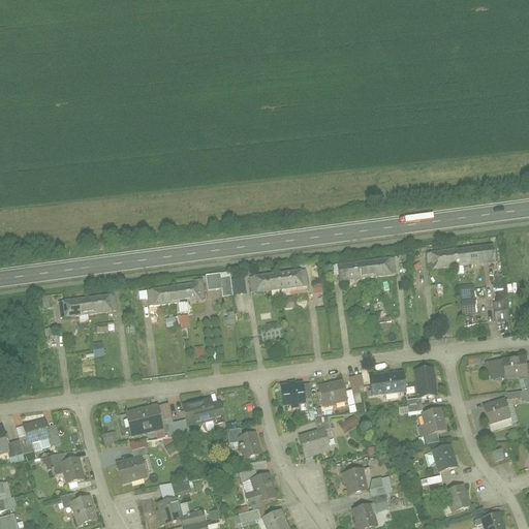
[(528,242),(520,244),(522,258),(528,257),(528,242)]
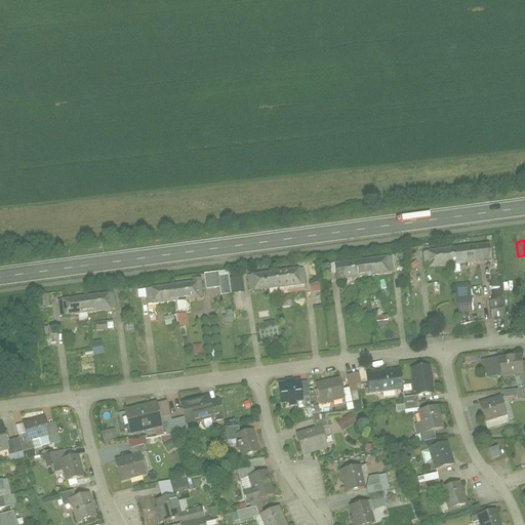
[(485,243),(456,247),(459,265),(488,259),(485,243)]
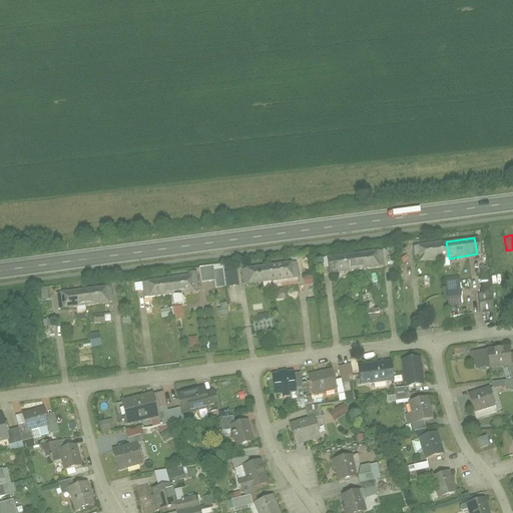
[(446,241),(418,245),(421,263),(449,259),(446,241)]
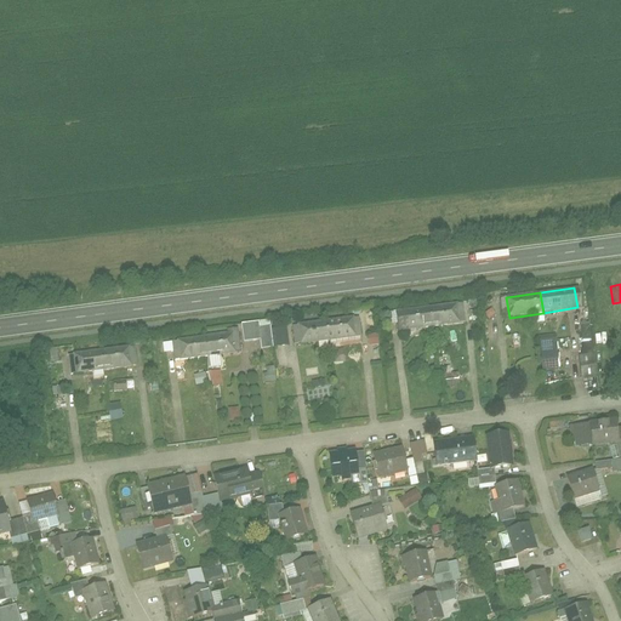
[(460,303),(427,307),(431,328),(462,323),(460,303)]
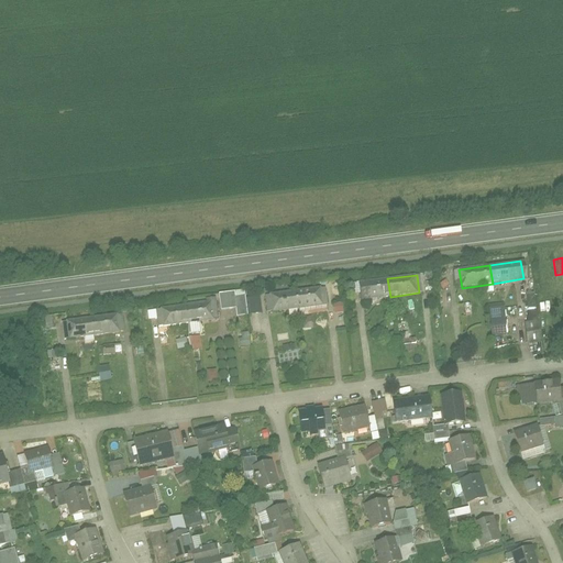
[(387,278),(359,284),(362,301),(390,297),(387,278)]
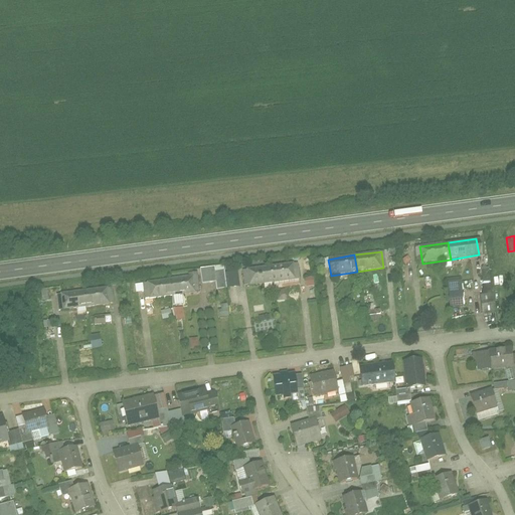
[(295,263),(269,266),(272,283),(298,280),(295,263)]
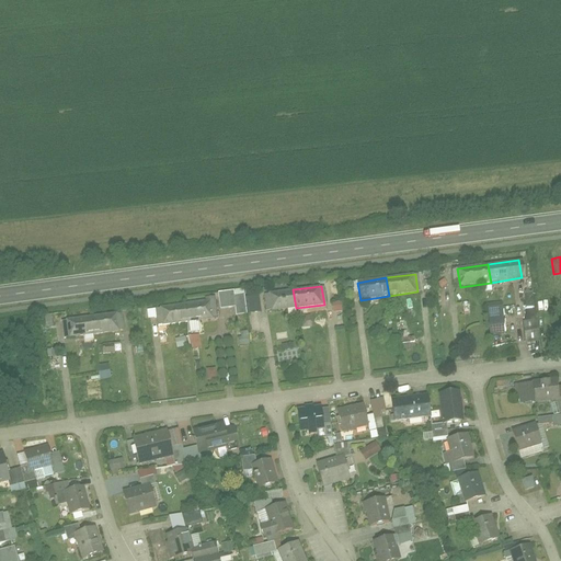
[(293,289),(264,294),(267,312),(296,308),(293,289)]
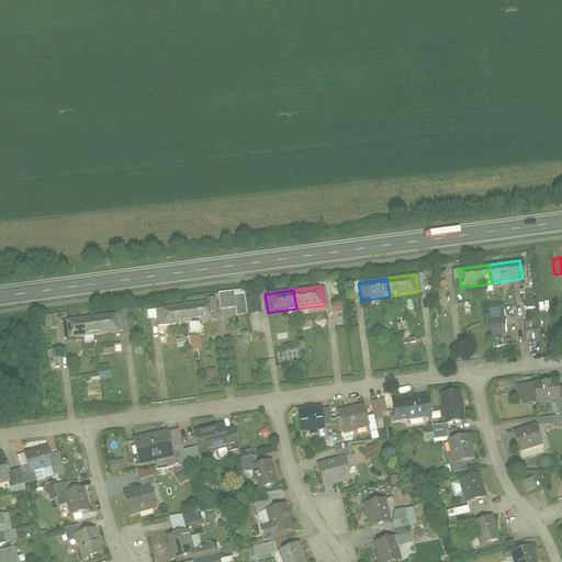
[(525,341),(539,340),(535,292),(526,293),(528,322),(523,322),(525,341)]
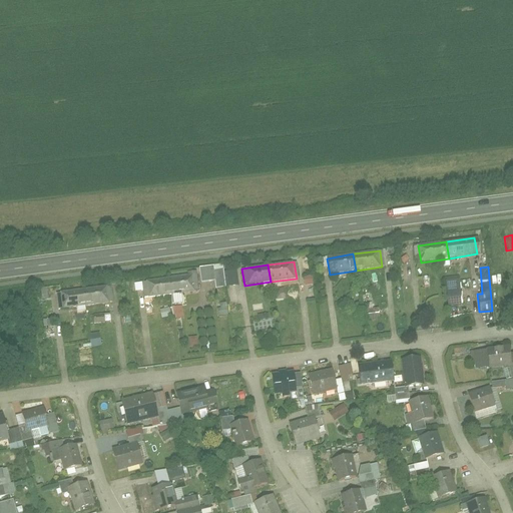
[(193,274),(168,278),(170,296),(196,292),(193,274)]
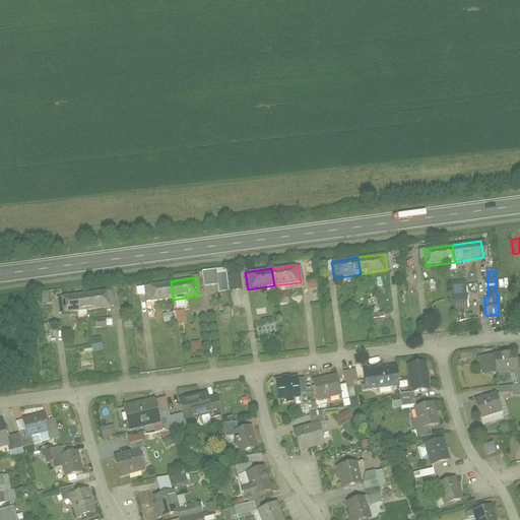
[(308,288),(317,288),(317,280),(308,280),(308,288)]
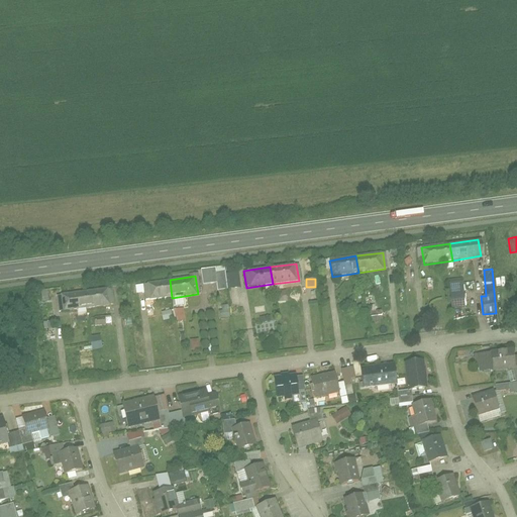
[(170,280),(142,285),(144,301),(172,298),(170,280)]
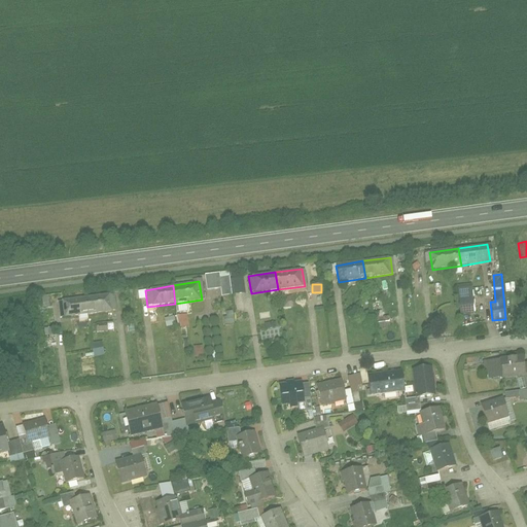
[(458,314),(473,314),(472,288),(458,289),(458,314)]
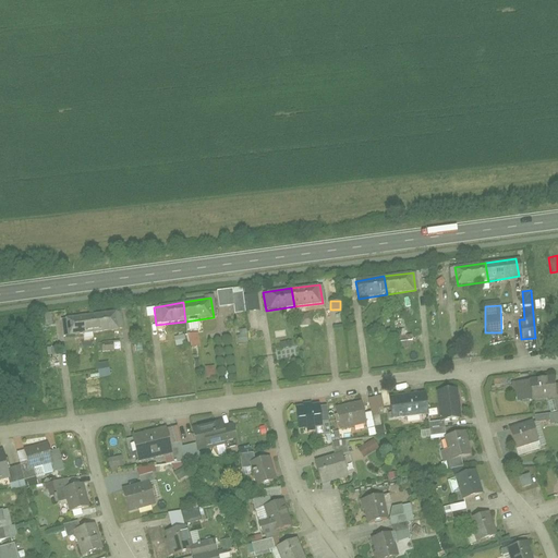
[(123,310),(94,314),(97,332),(125,328),(123,310)]
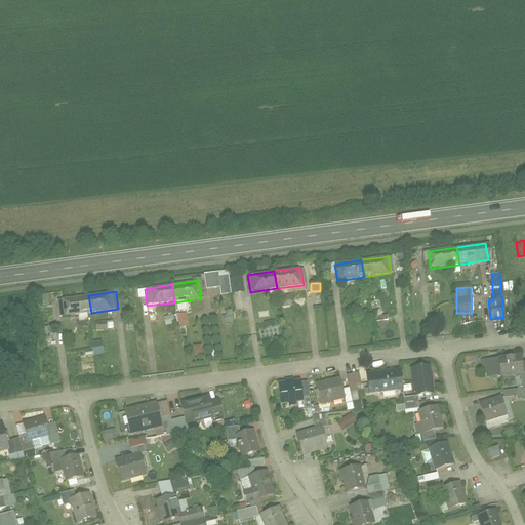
[(88,295),(59,300),(62,317),(91,313),(88,295)]
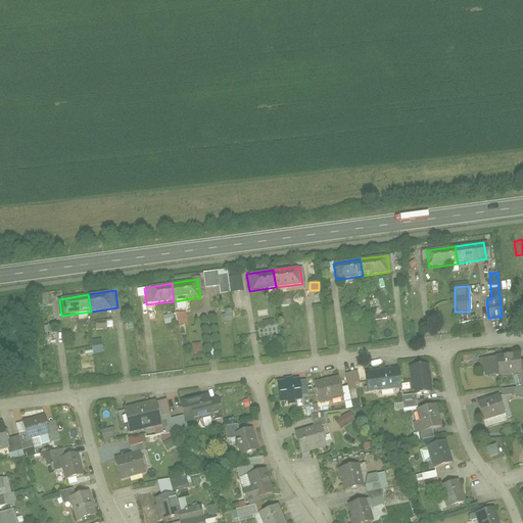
[(223,308),(224,322),(232,321),(231,308),(223,308)]
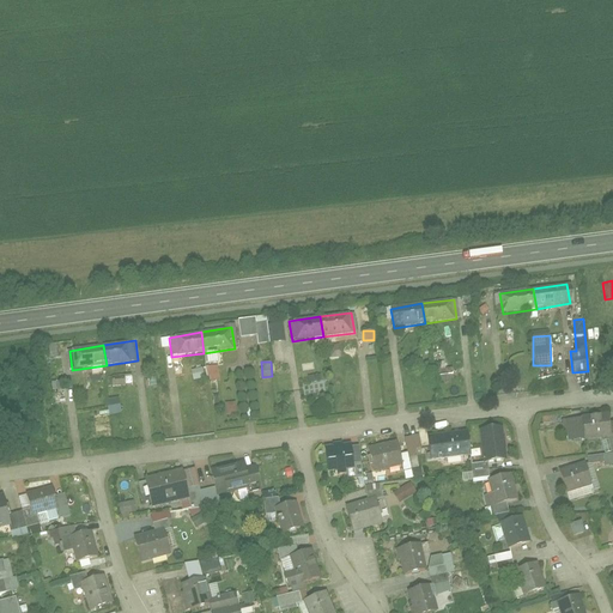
[(206,382),(220,381),(219,366),(206,366),(206,382)]
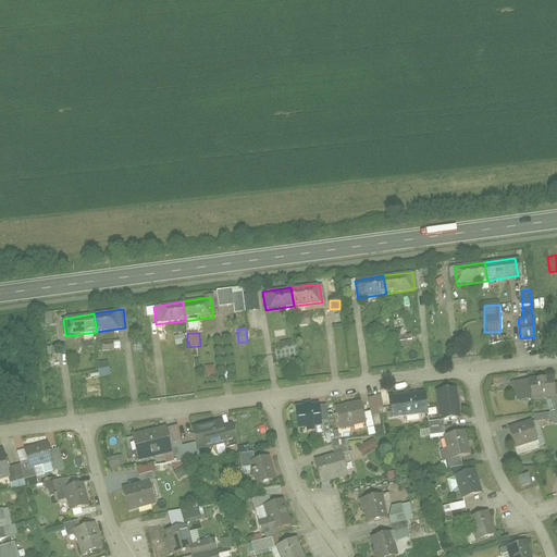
[(173,336),(175,346),(186,343),(184,334),(173,336)]
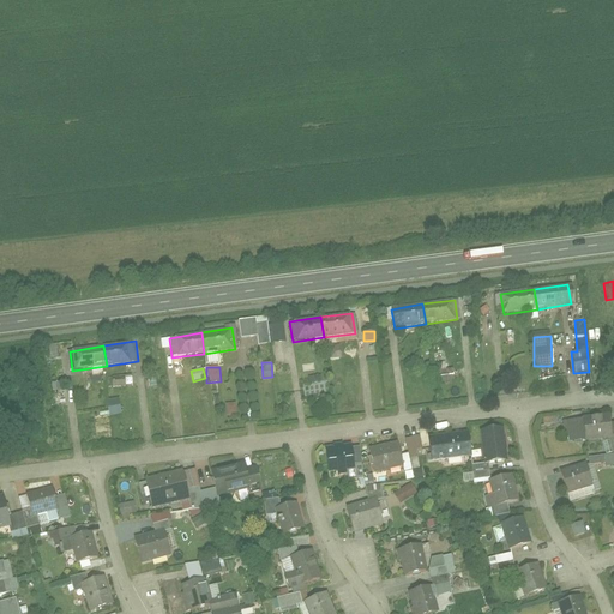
[(438,384),(453,383),(452,369),(438,371),(438,384)]
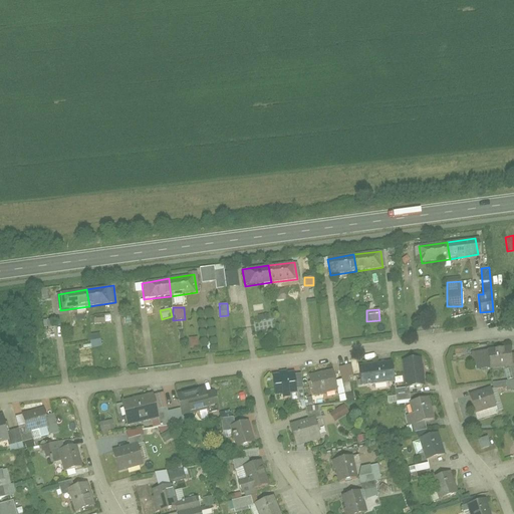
[(110,322),(109,314),(93,315),(94,323),(110,322)]
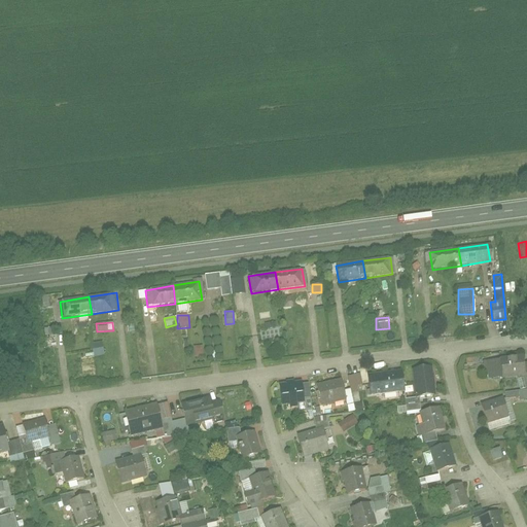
[(103,342),(92,343),(93,356),(104,355),(103,342)]
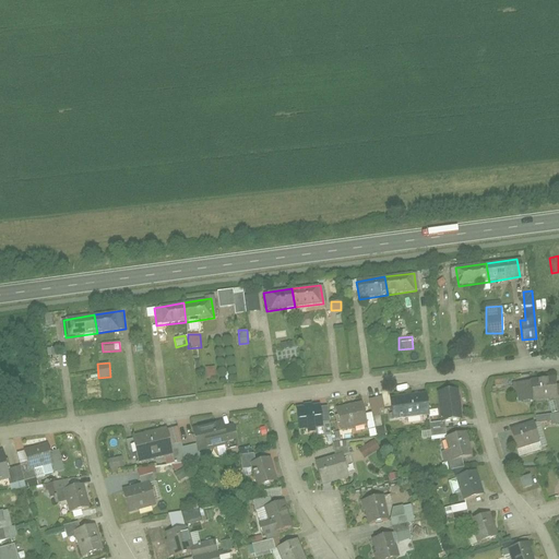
[(215,378),(215,367),(205,367),(206,379),(215,378)]
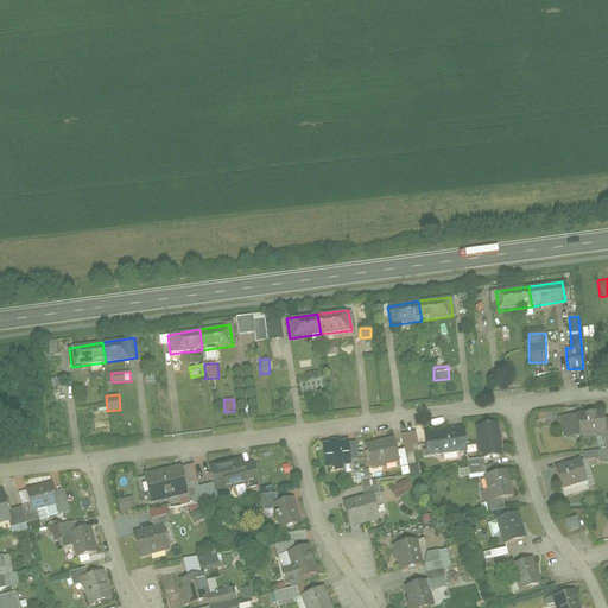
[(587,410),(562,413),(563,437),(590,434),(587,410)]
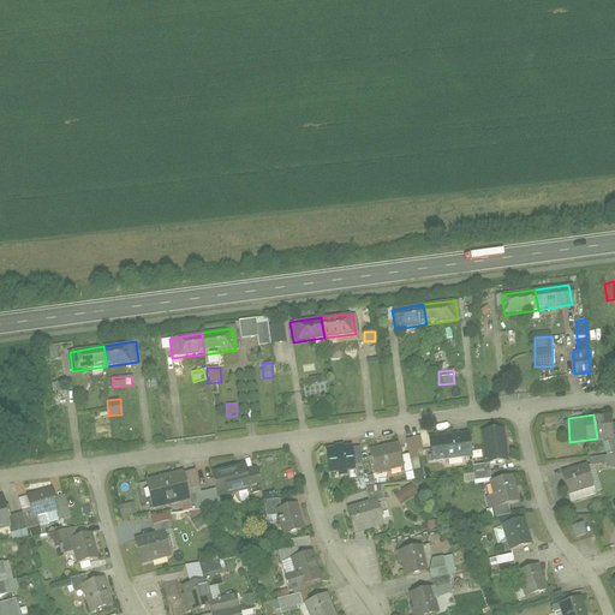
[(506,428),(482,431),(485,463),(511,460),(506,428)]
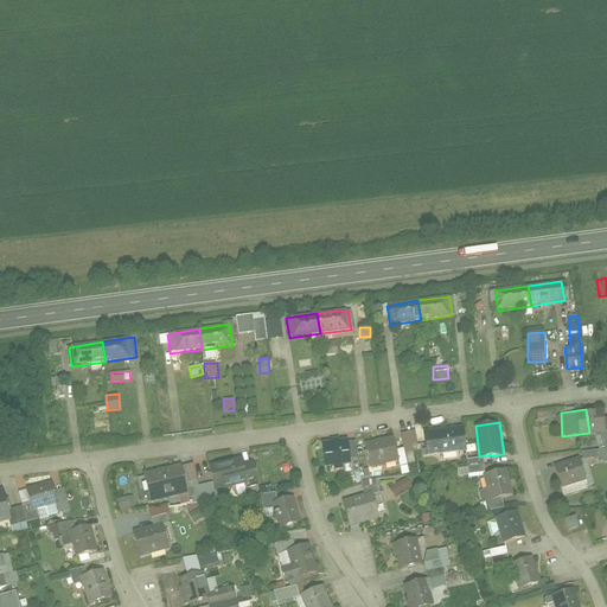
[(466,426),(425,430),(428,453),(468,452),(466,426)]
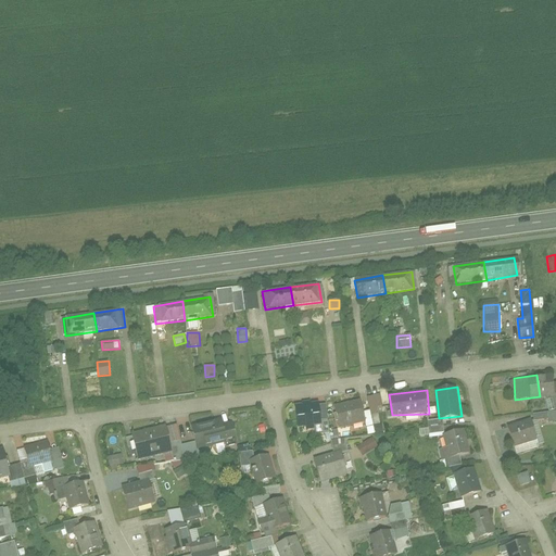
[(377,413),(376,407),(381,406),(380,394),(367,396),(369,414),(377,413)]
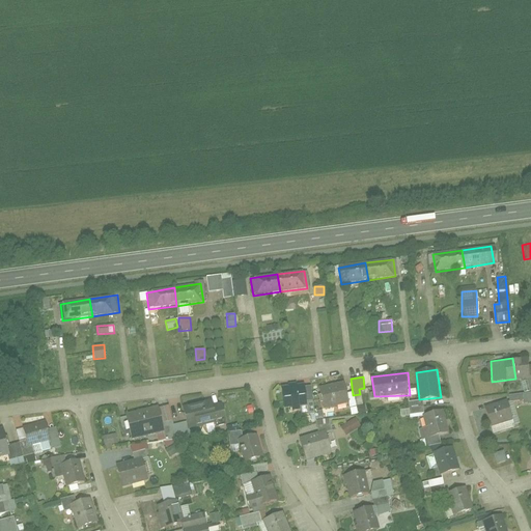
[(345,382),(320,386),(325,409),(350,404),(345,382)]
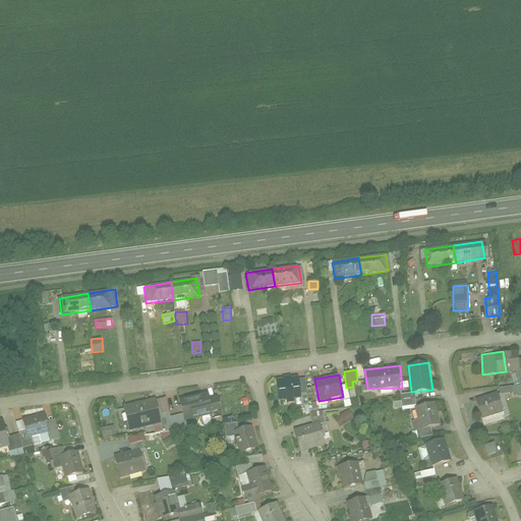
[(300,375),(278,381),(280,400),(287,400),(287,403),(295,401),(304,397),(300,375)]
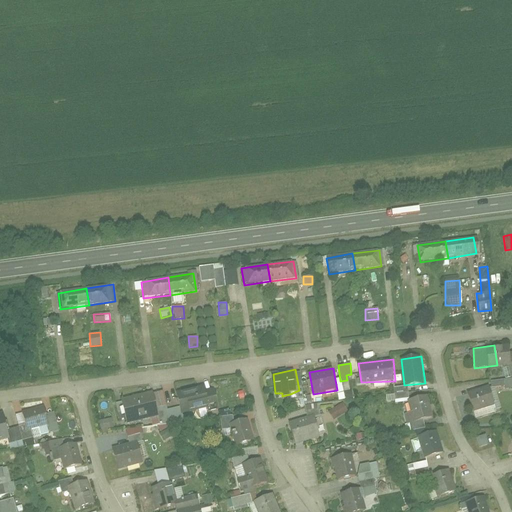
[(177,392),(184,413),(219,404),(213,384),(177,392)]
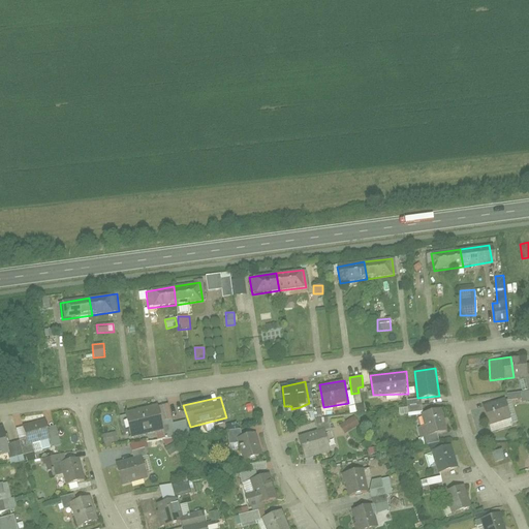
[(361,397),(353,398),(356,410),(363,409),(361,397)]
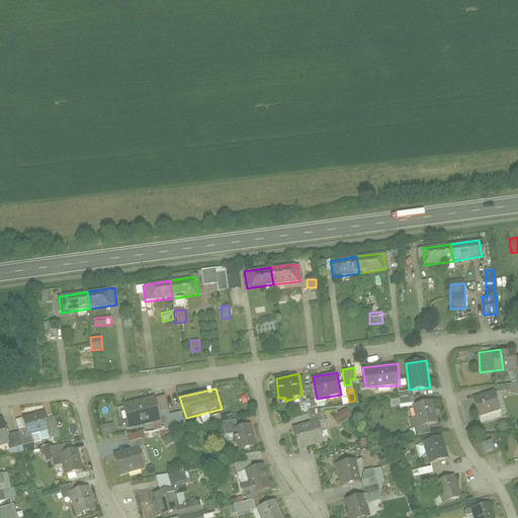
[(496,390),(472,397),(481,417),(502,411),(496,390)]
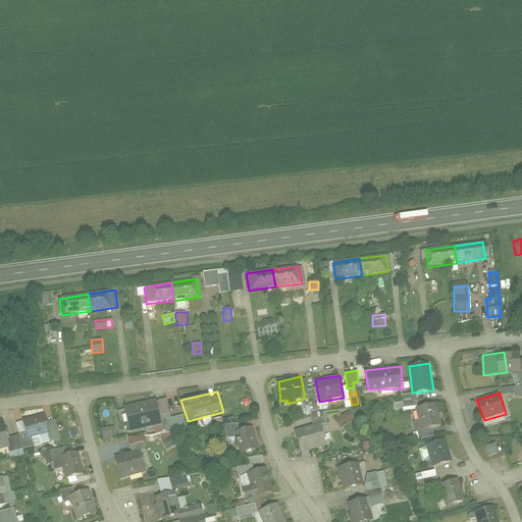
[(157,397),(122,404),(129,431),(165,423),(157,397)]
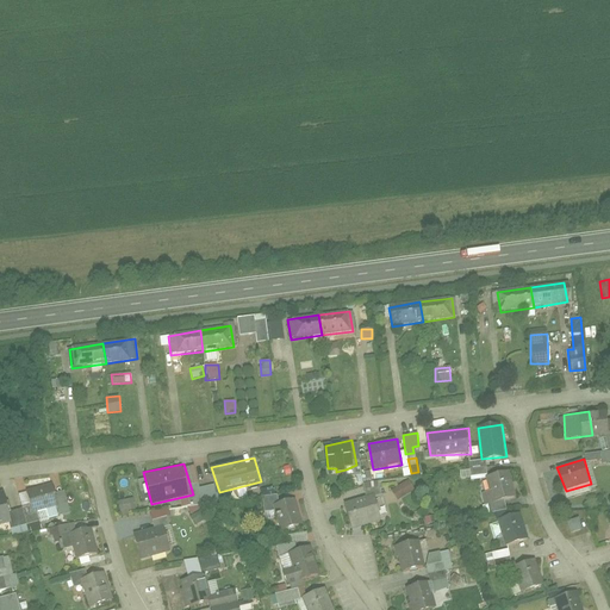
[(510,472),(487,475),(493,502),(517,496),(510,472)]
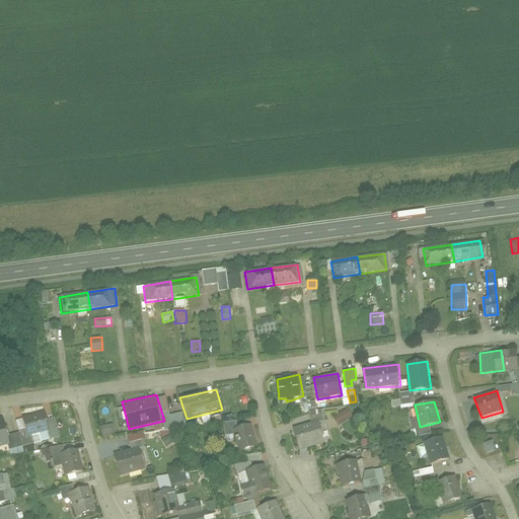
[(332,418),(338,427),(347,421),(342,413),(332,418)]
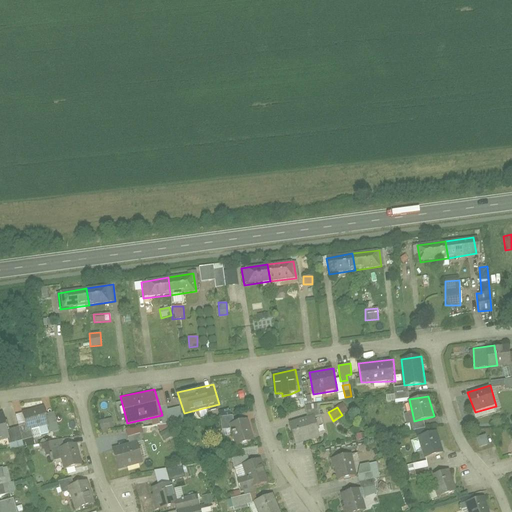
[(44,408),(23,414),(28,433),(49,427),(44,408)]
